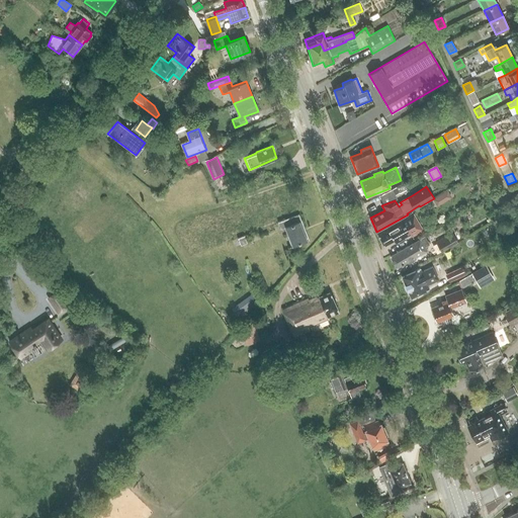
[(444,191),(434,197),(437,202),(447,196),(444,191)]
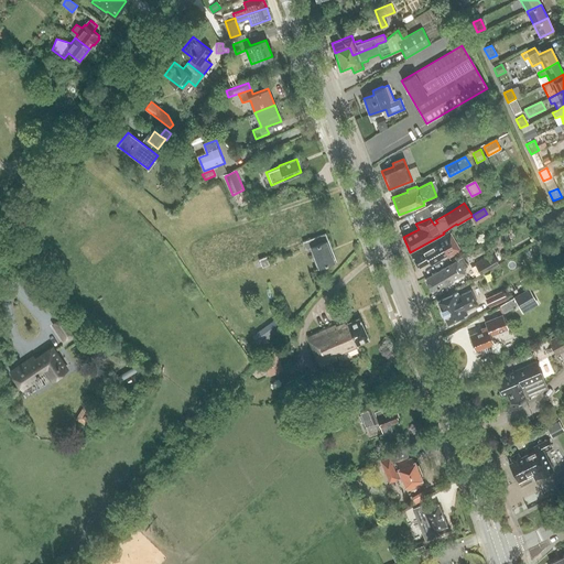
[(545,218),(538,223),(542,232),(551,228),(545,218)]
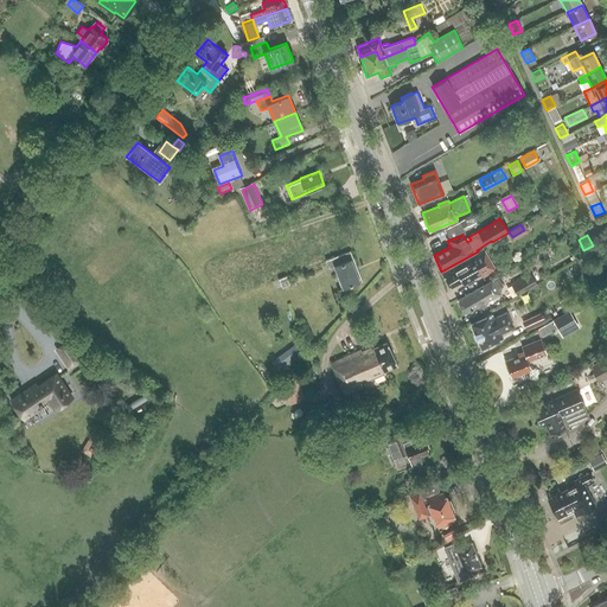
[(484,250),(442,274),(449,288),(461,281),(464,285),(473,279),(480,274),(483,278),(494,270),(484,250)]
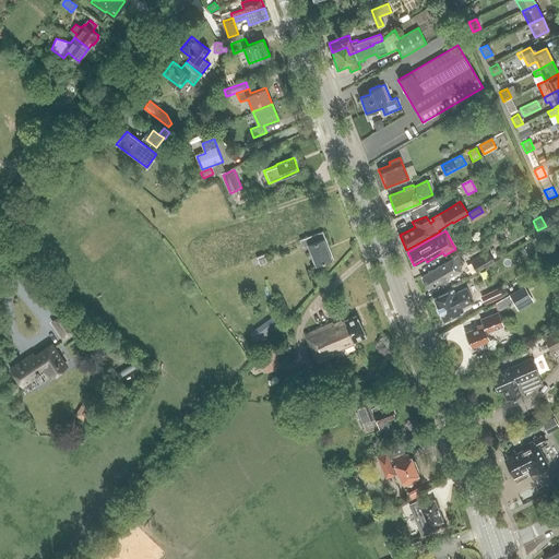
[(333,258),(323,233),(300,241),(304,249),(308,247),(316,264),(333,258)]
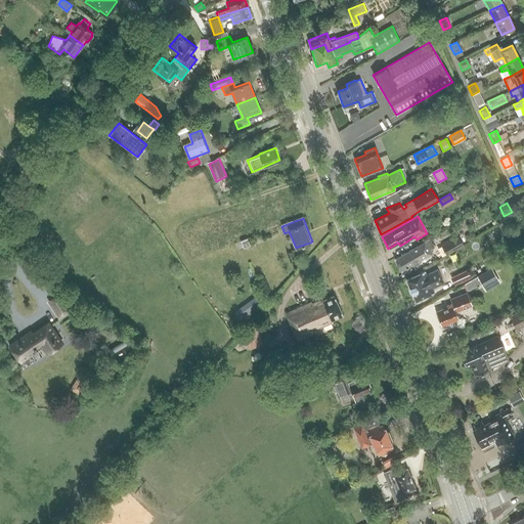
[(456,234),(442,244),(447,254),(463,245),(456,234)]
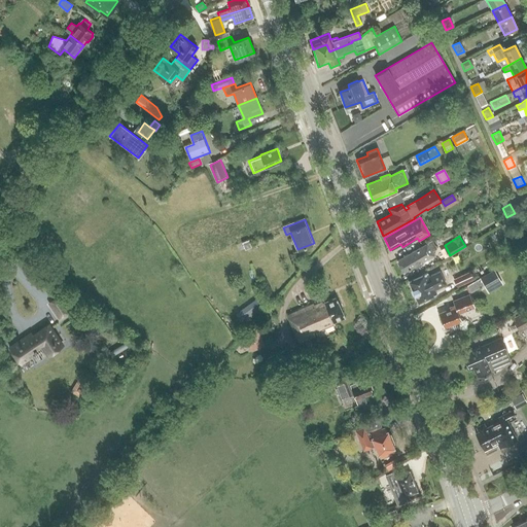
[(248,240),(242,243),(245,249),(251,247),(248,240)]
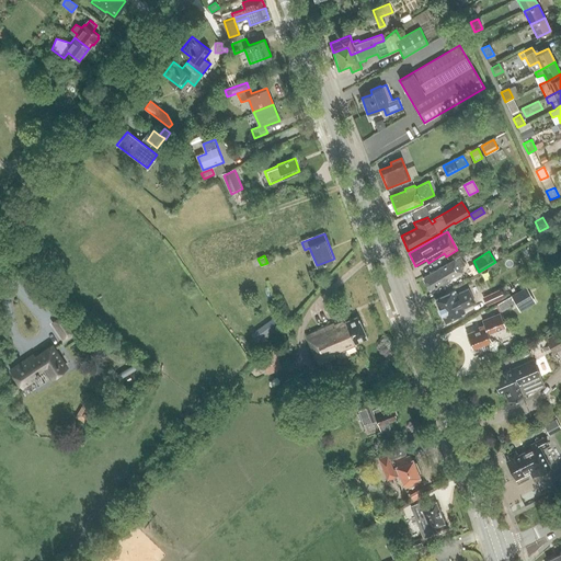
[(459,256),(422,277),(430,290),(441,284),(442,285),(450,281),(449,278),(462,271),(460,267),(465,264),(459,256)]
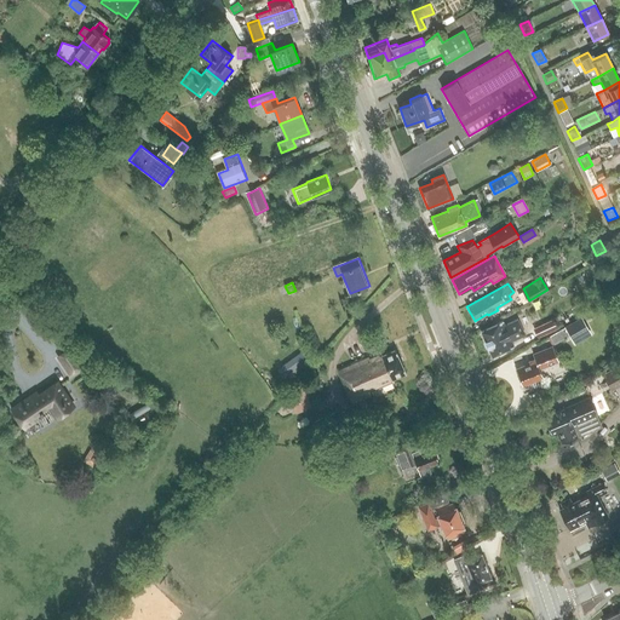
[(504,325),(503,321),(481,331),(492,356),(514,346),(511,342),(524,336),(517,320),(504,325)]
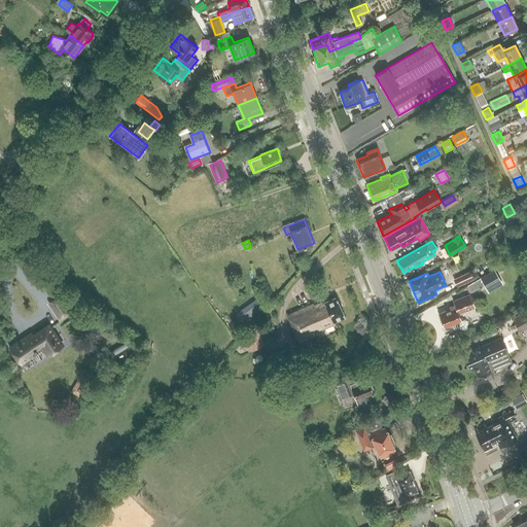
[(467,274),(455,281),(459,288),(471,281),(467,274)]
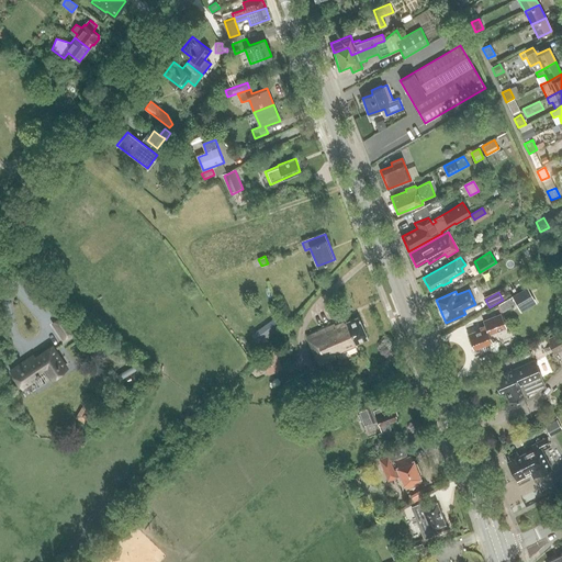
[(518,292),(497,304),(502,311),(523,299),(518,292)]
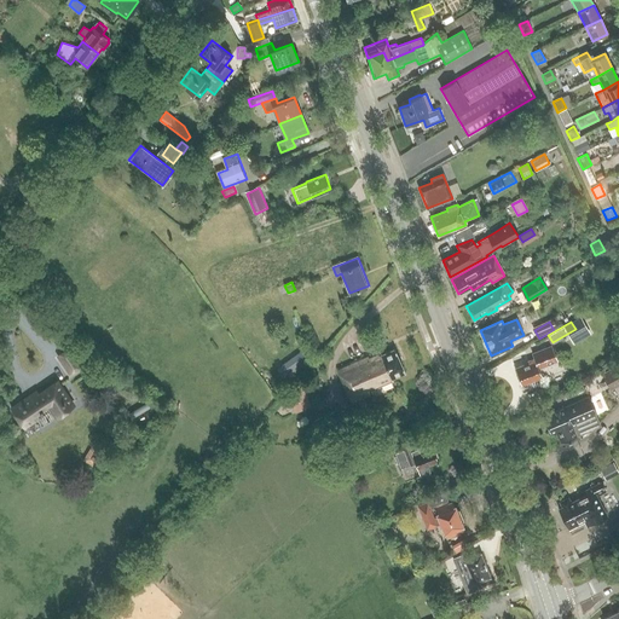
[(312,358),(302,346),(276,368),(284,380),(312,358)]
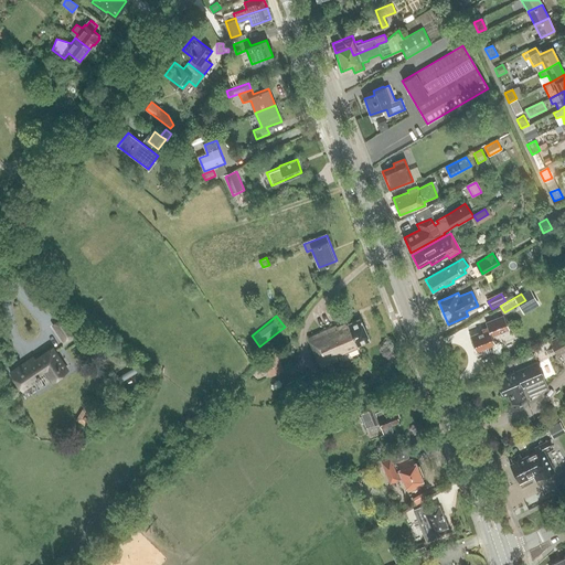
[(509,329),(503,316),(486,322),(488,327),(479,330),(480,332),(470,337),(476,351),(480,349),(482,353),(490,350),(488,345),(494,343),(491,337),(509,329)]
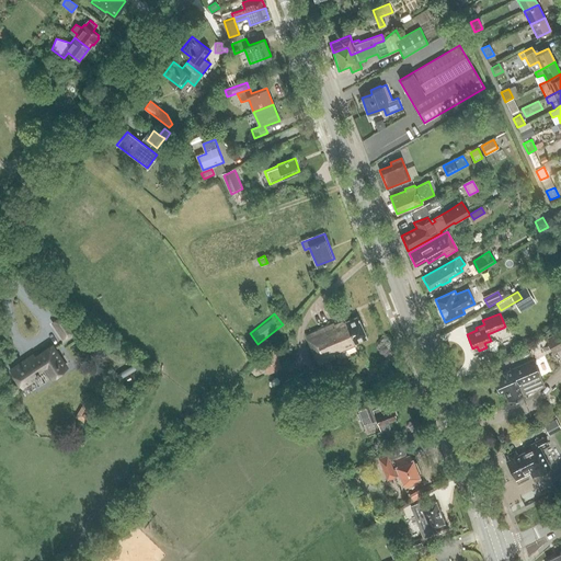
[(336,322),(335,320),(306,333),(320,366),(339,357),(336,355),(356,346),(355,342),(367,336),(357,316),(345,321),(344,319),(336,322)]
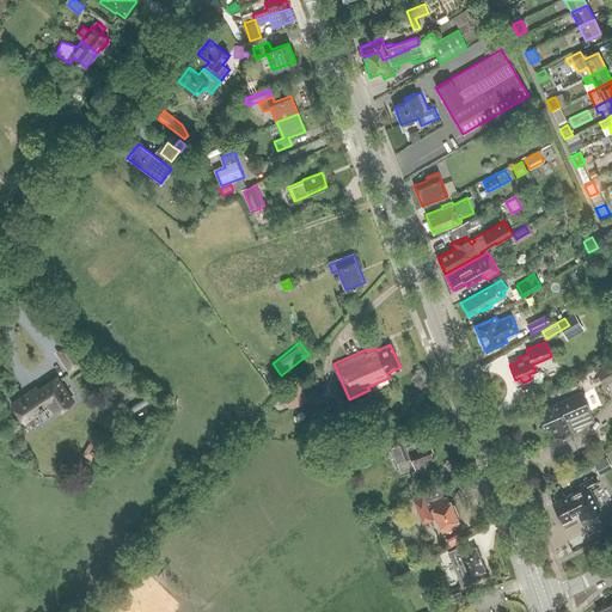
[(54,354),(68,375),(81,367),(67,346),(54,354)]
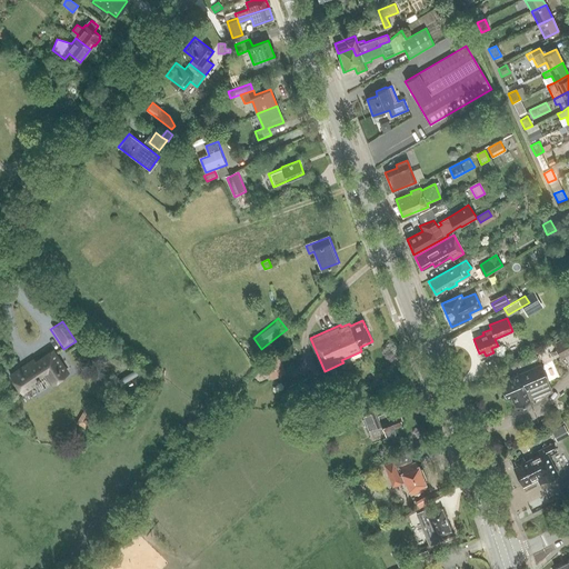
[(568,327),(567,323),(551,332),(556,340),(568,331),(568,327)]
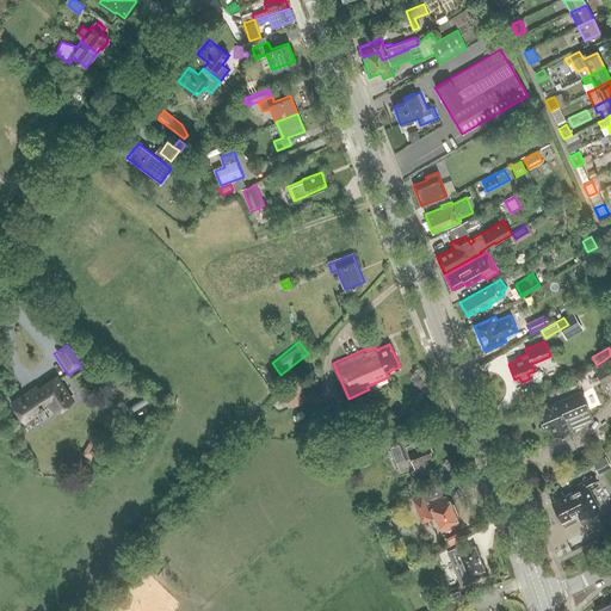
[(610,359),(593,370),(603,386),(610,380),(610,359)]
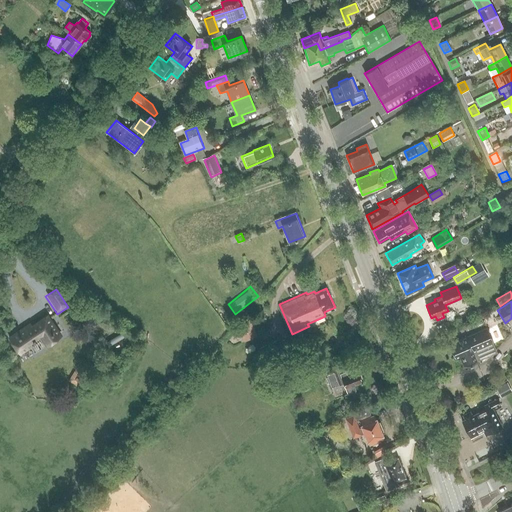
[(25,328),(8,339),(18,353),(33,342),(32,341),(40,335),(47,346),(60,337),(47,317),(26,330),(25,328)]
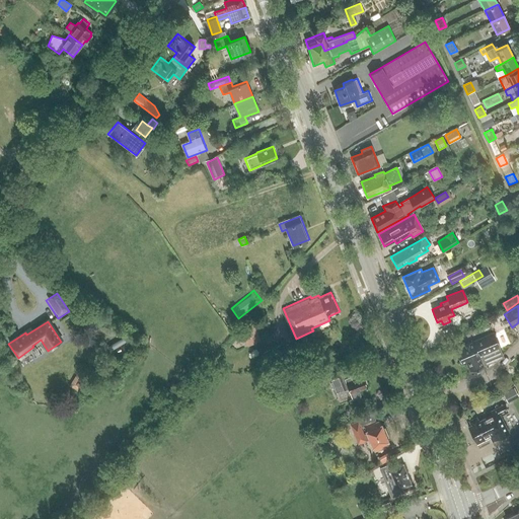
[(494,332),(455,350),(460,363),(465,361),(470,372),(484,367),(483,366),(504,357),(500,346),(494,332)]
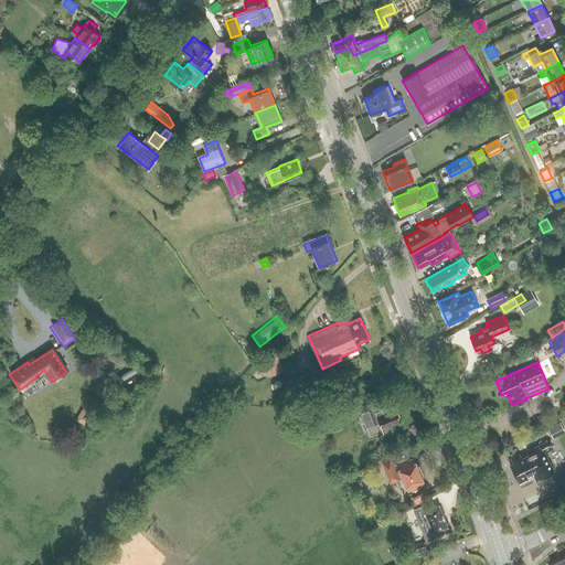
[(375,411),(373,404),(358,409),(365,428),(380,423),(384,435),(392,432),(393,430),(391,425),(401,420),(395,408),(384,413),(382,408),(375,411)]
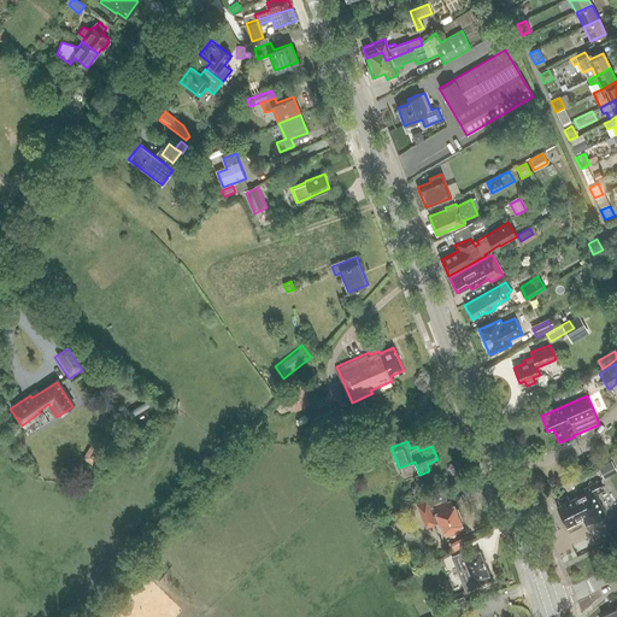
[(362,457),(341,465),(345,472),(351,469),(352,471),(365,465),(362,457)]
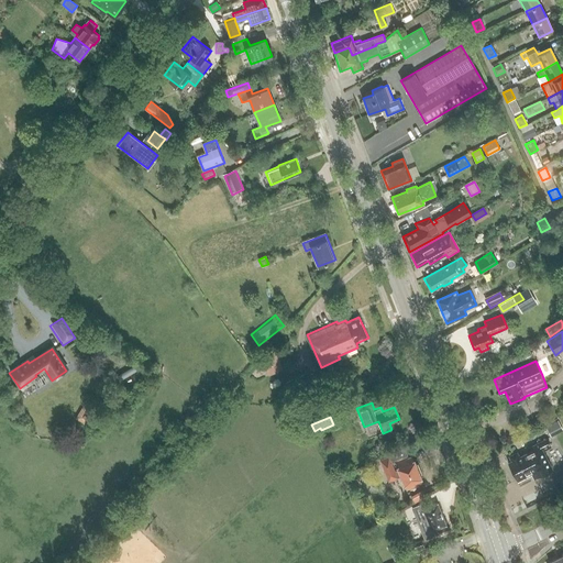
[(562,429),(559,421),(547,427),(551,437),(562,430),(562,429)]
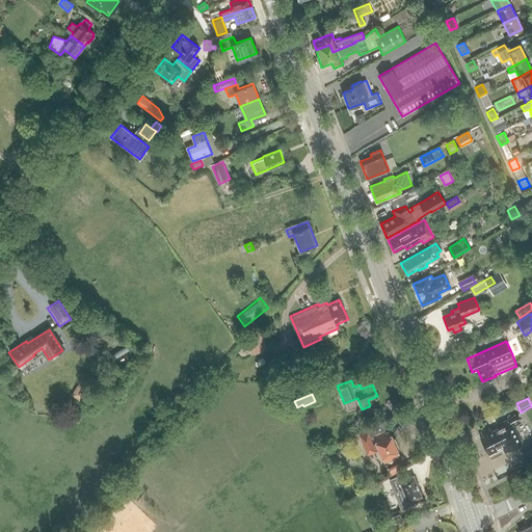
[(481,431),(482,435),(480,436),(489,455),(502,448),(504,452),(521,444),(512,426),(520,423),(515,415),(500,423),(502,426),(490,431),(488,427),(481,431)]
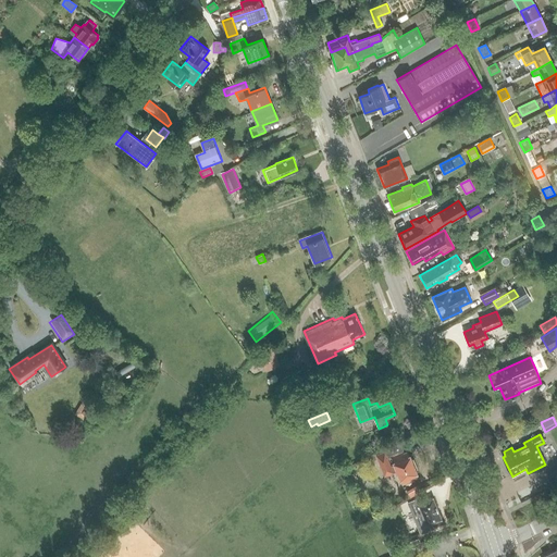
[(384,450),(385,453),(376,456),(385,475),(397,470),(403,483),(419,477),(416,469),(418,468),(413,457),(410,459),(407,452),(404,453),(400,443),(384,450)]
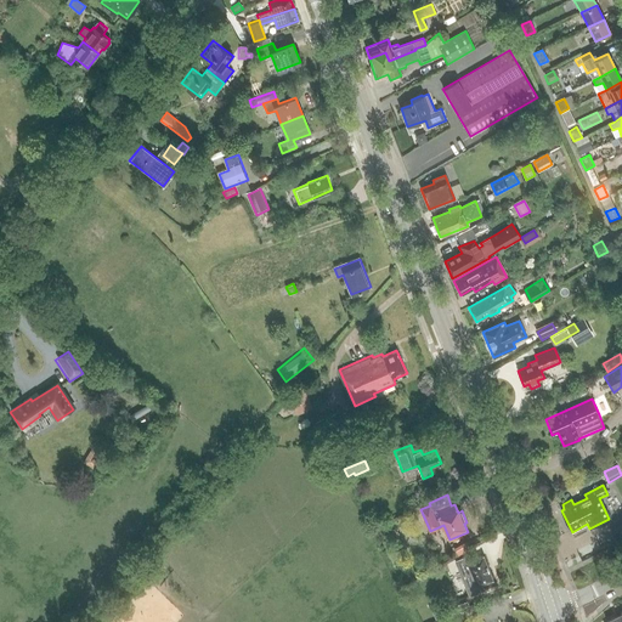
[(621,524),(610,531),(616,543),(621,539),(621,524)]
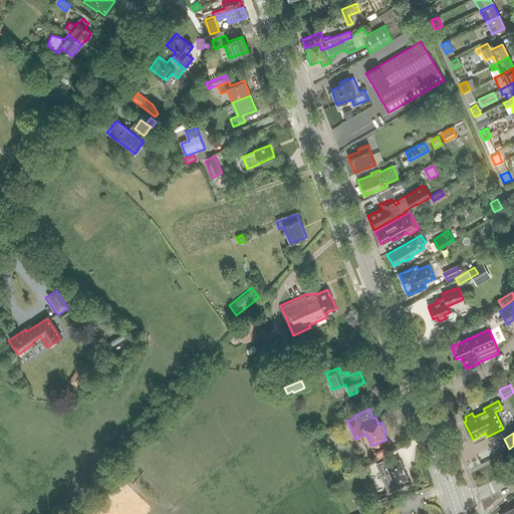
[(382,461),(376,463),(388,492),(401,487),(399,482),(407,479),(400,459),(384,464),(382,461)]
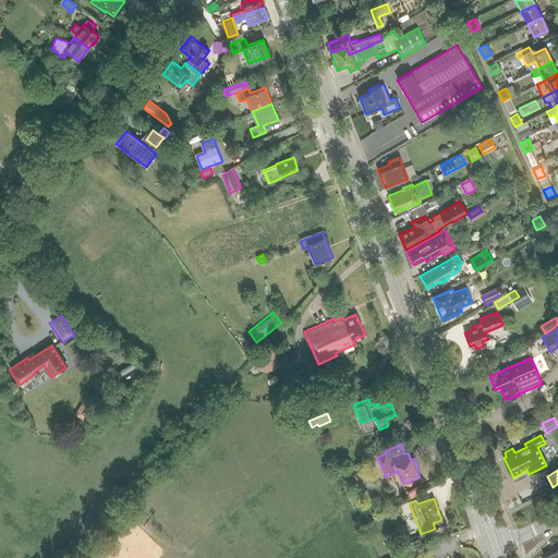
[(383,547),(387,557),(390,557),(404,553),(399,540),(383,547)]
